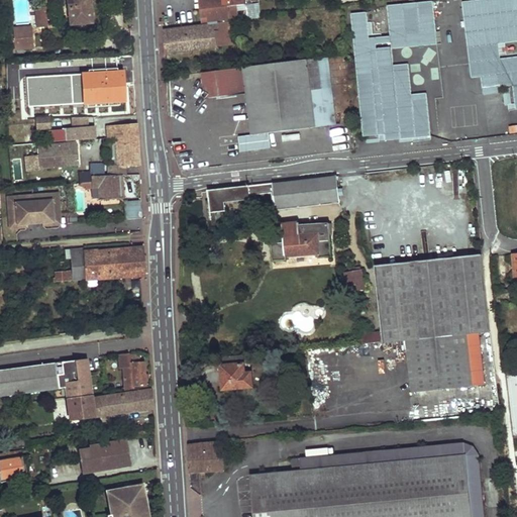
[(68,0),(70,24),(74,24),(74,27),(90,26),(90,22),(93,23),(92,0),(68,0)]
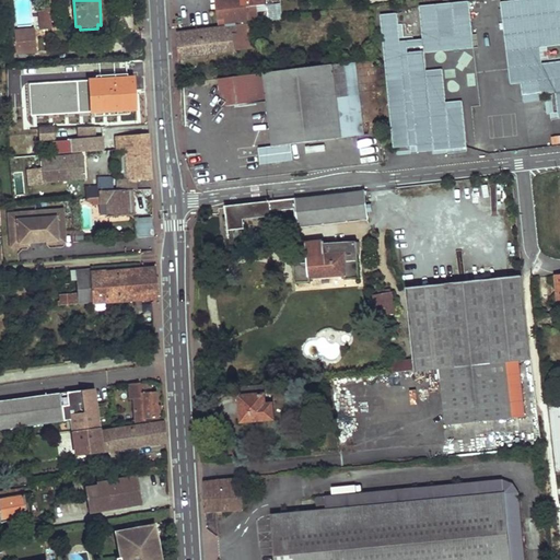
[(217,0),(219,19),(226,18),(226,25),(235,24),(249,23),(248,7),(268,4),(267,0),(217,0)]
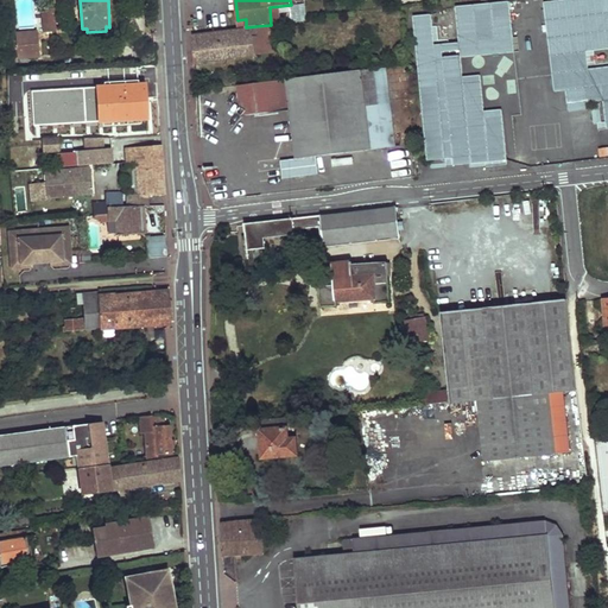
[(512,0),(458,0),(462,33),(515,29),(512,0)]
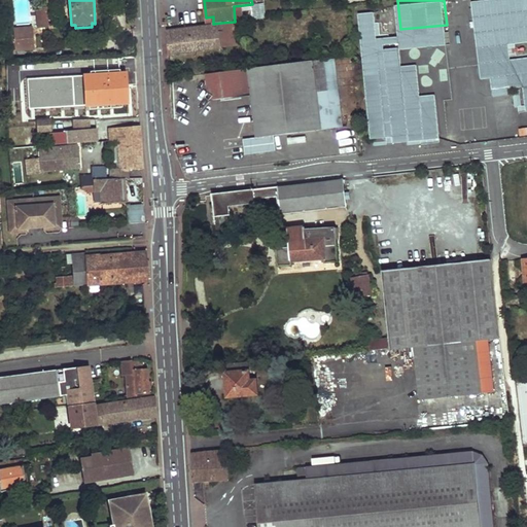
[(526,55),(513,57),(511,41),(526,39),(526,0),(475,0),(481,45),(485,76),(494,74),(495,88),(517,84),(526,83),(526,92),(526,55)]
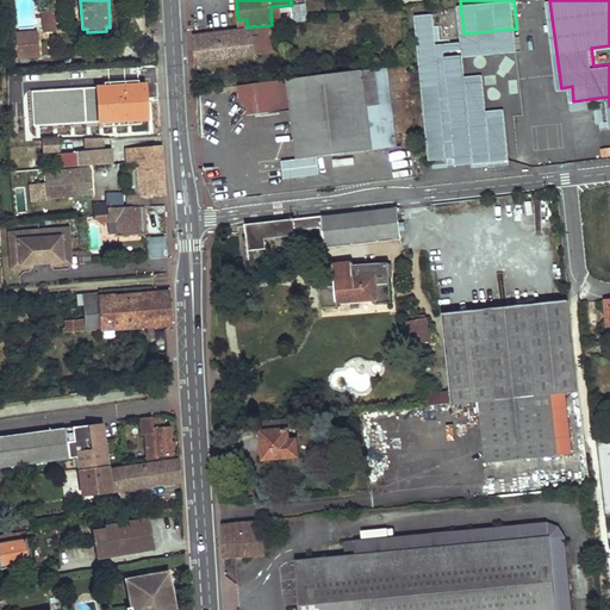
[(39,6),(41,29),(54,27),(53,5),(39,6)]
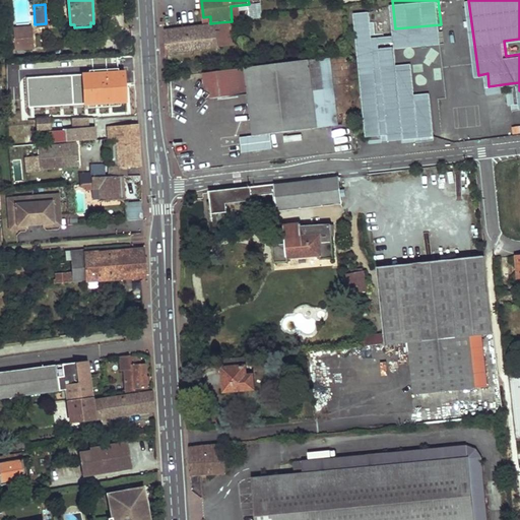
[(358,6),(360,31),(361,43),(363,66),(366,103),(369,134),(389,132),(390,138),(436,134),(433,96),(417,99),(413,61),(398,63),(396,46),(396,40),(381,41),(380,36),(380,30),(373,30),(371,5),(358,6)]
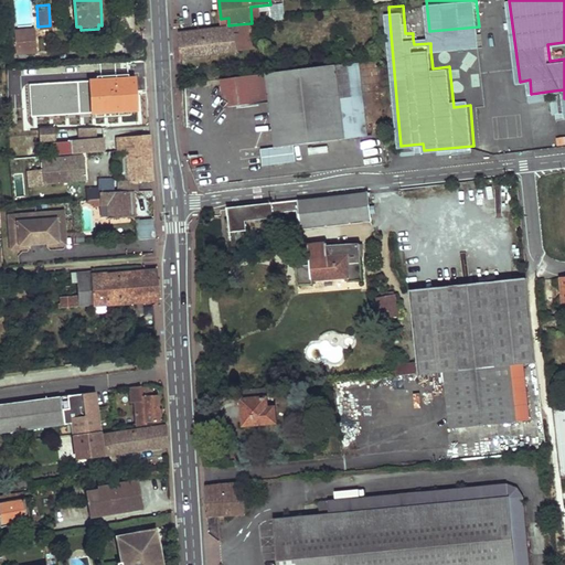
[(237,24),(241,50),(256,48),(252,23),(237,24)]
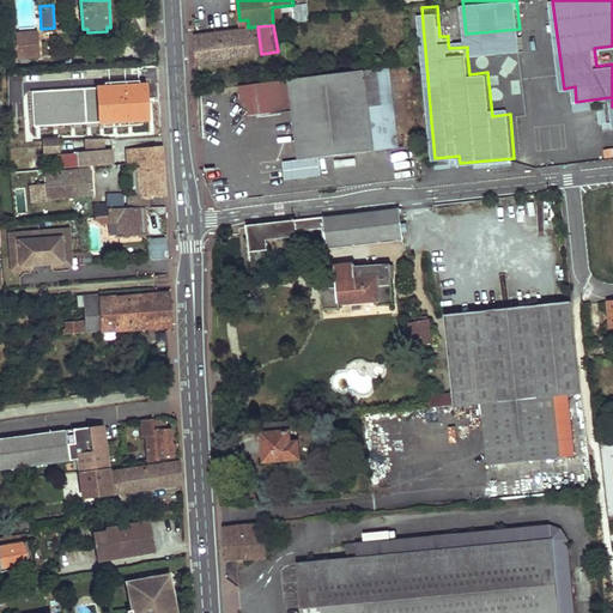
[(195,35),(199,62),(261,54),(258,26),(248,28),(195,35)]
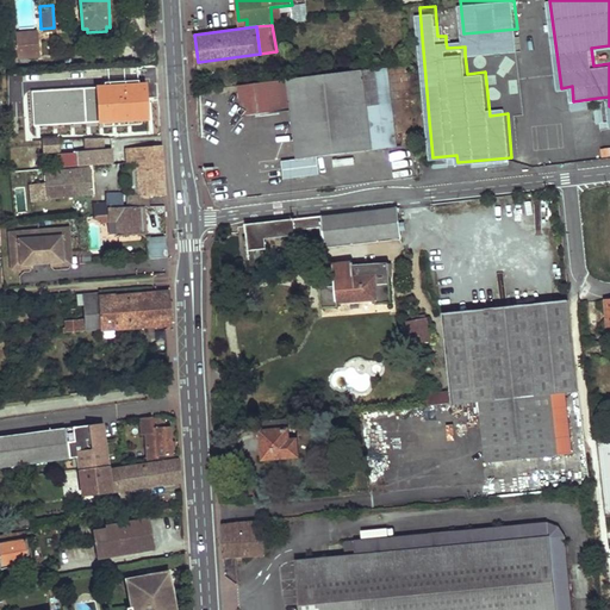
[(464,33),(446,36),(446,42),(464,41),(465,47),(465,54),(518,43),(517,29),(464,33)]
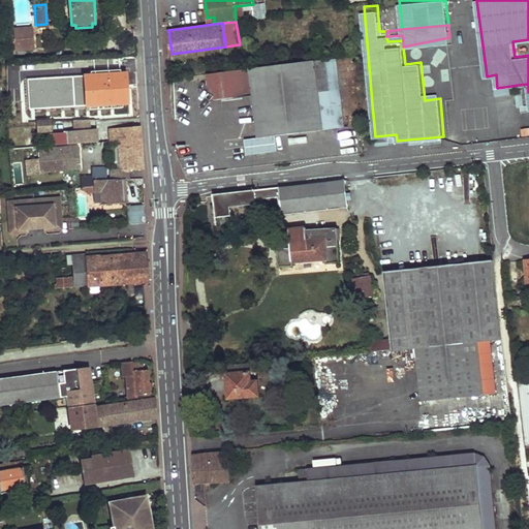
[(23,27),(17,27),(18,48),(37,48),(36,32),(24,33),(23,27)]
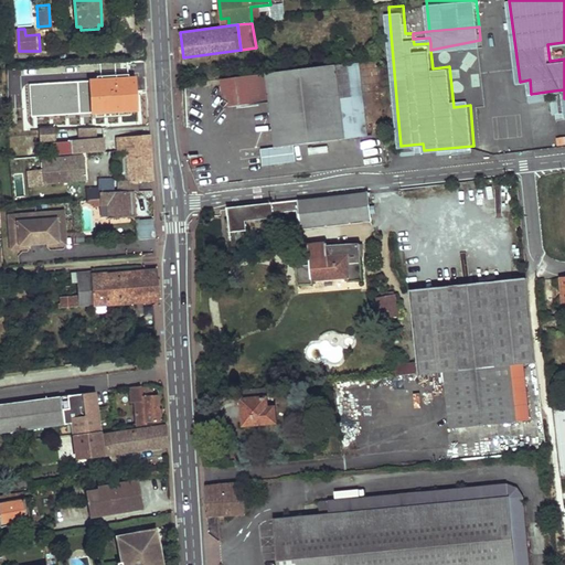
[(292,144),(345,137),(340,96),(354,94),(350,64),(349,61),(220,78),(223,107),(269,102),(275,147),(260,149),(263,164),(295,161),(292,144)]
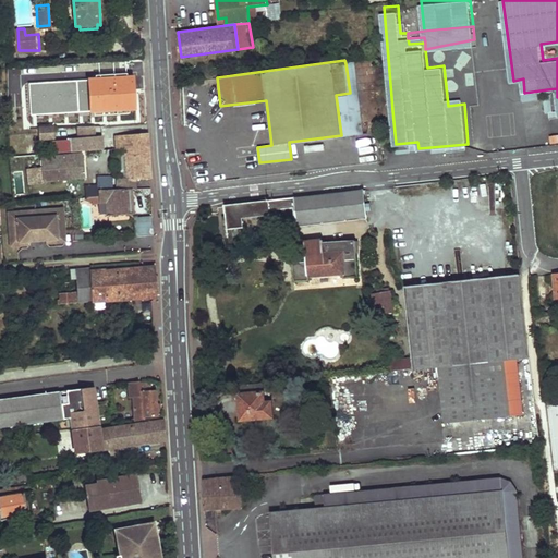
[(372,60),(346,63),(350,93),(360,92),(361,93),(375,92),(372,60)]
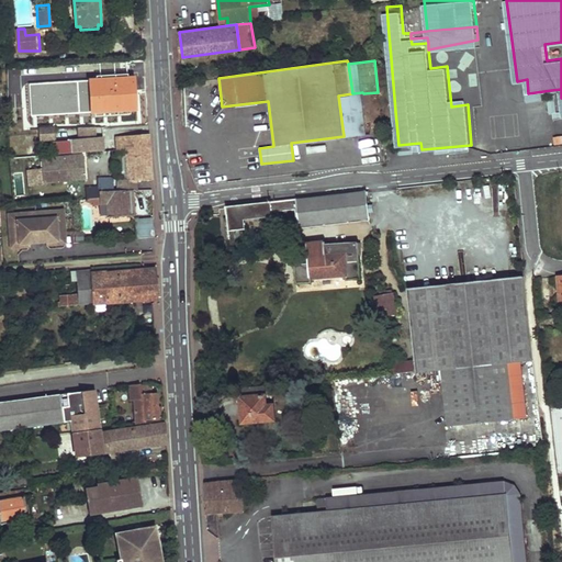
[(116,89),(62,90),(64,119),(119,116),(116,89)]
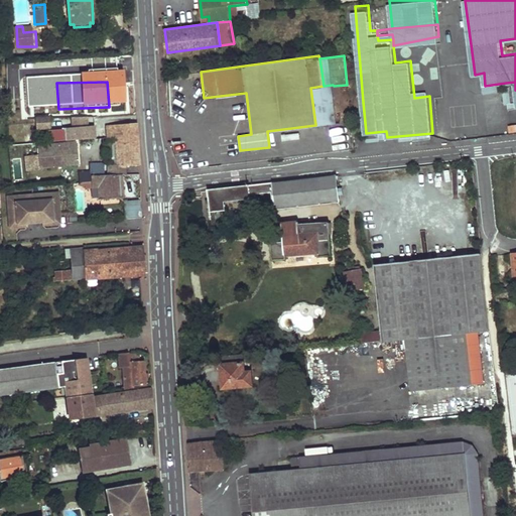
[(310,88),(315,125),(338,121),(334,86),(333,85),(324,86),(310,88)]
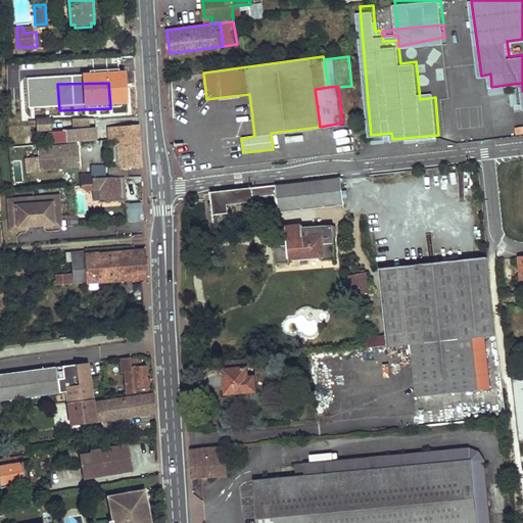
[(497,137),(513,135),(522,133),(522,127),(512,129),(511,123),(508,98),(492,99),(497,137)]
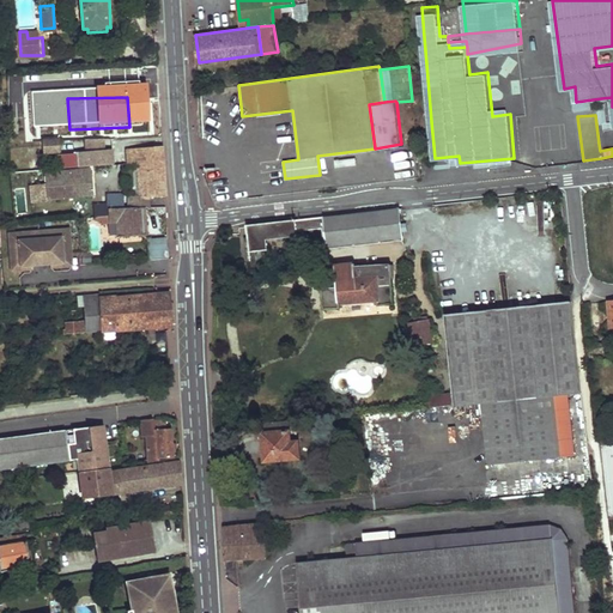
[(59,141),(44,143),(44,155),(60,153),(59,141)]
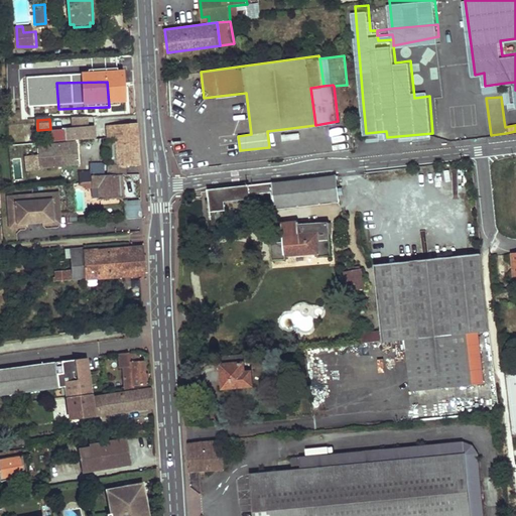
[(115,149),(116,161),(126,165),(139,164),(136,123),(107,125),(108,136),(113,136),(113,141),(114,150),(115,149)]
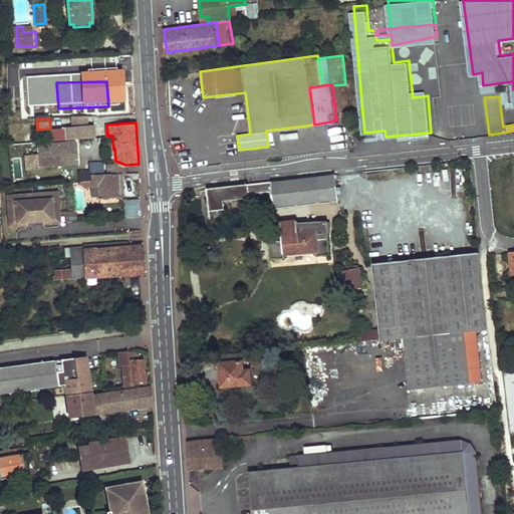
[(65,129),(46,130),(47,141),(72,139),(94,138),(93,125),(65,127),(65,129)]
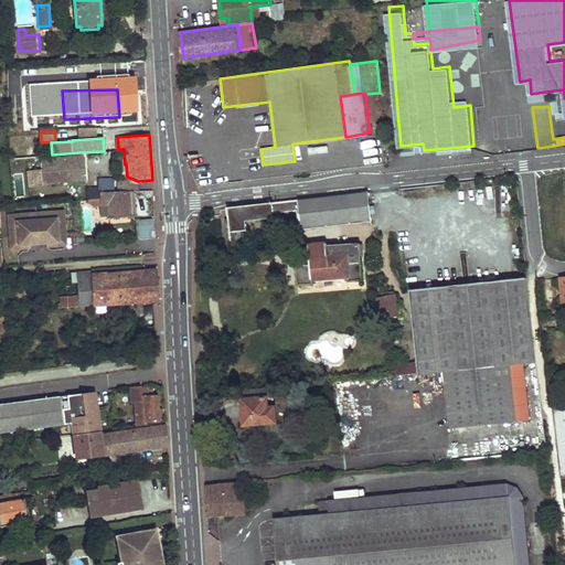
[(84,158),(104,157),(104,151),(80,152),(80,157),(42,160),(42,170),(43,183),(85,179),(84,158)]
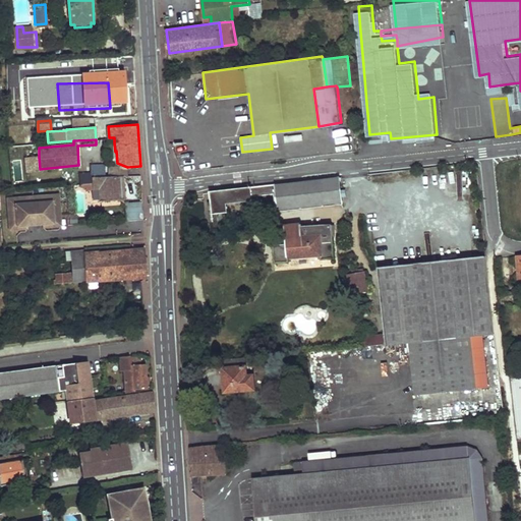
[(24,158),(25,170),(40,169),(39,157),(24,158)]
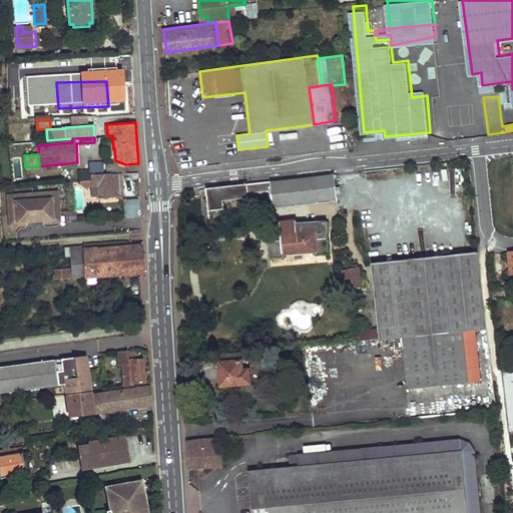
[(90,179),(90,186),(97,185),(98,198),(123,196),(122,174),(126,174),(125,164),(115,160),(106,161),(107,172),(104,172),(90,173),(90,179)]
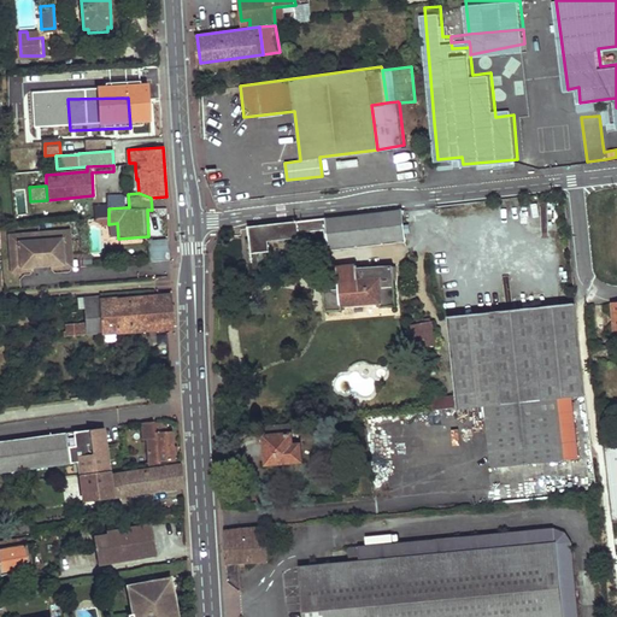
[(125,207),(124,194),(107,195),(107,205),(95,205),(95,217),(109,216),(109,209),(125,207)]
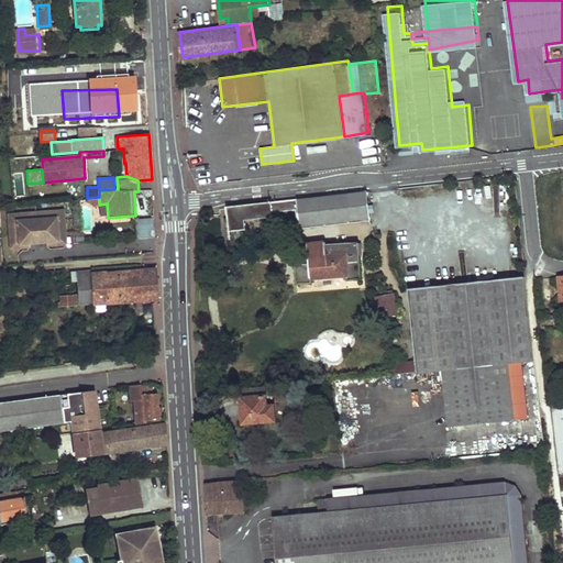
[(229,207),(231,231),(246,230),(245,219),(274,214),(273,210),(299,208),(301,227),(371,218),(368,190),(229,207)]
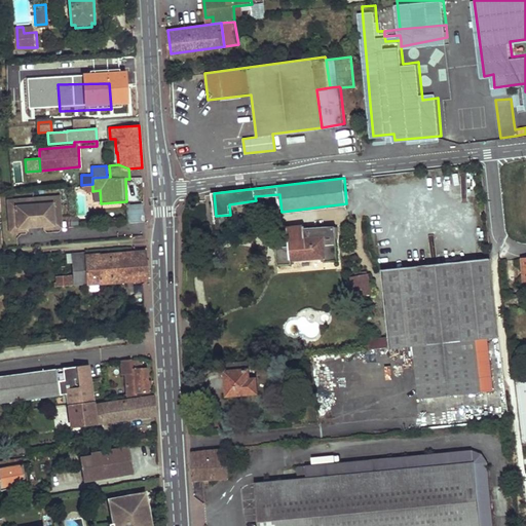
[(32,224),(30,197),(23,198),(23,204),(5,207),(6,226),(14,226),(14,228),(25,227),(25,225),(32,224)]
